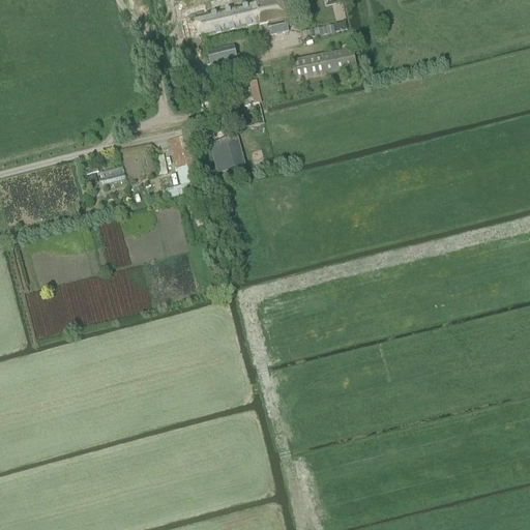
[(288,33),(280,0),(278,0),(255,5),(260,26),(266,24),(269,37),(288,33)]
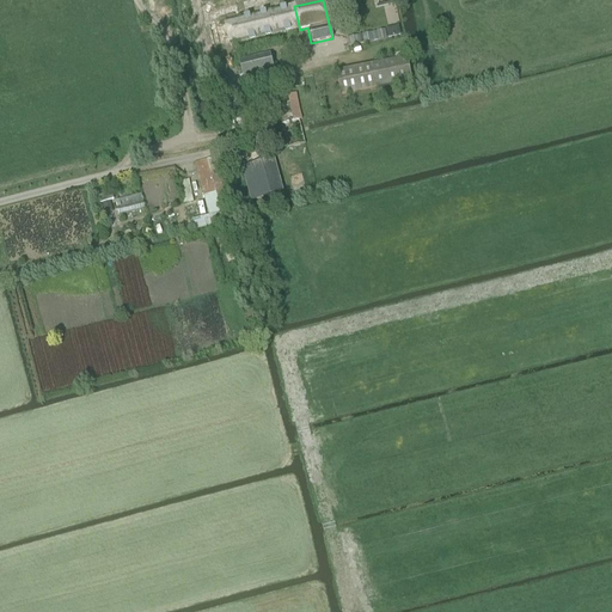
[(294,6),(238,19),(224,22),(230,46),(293,30),(300,30),(294,6)]
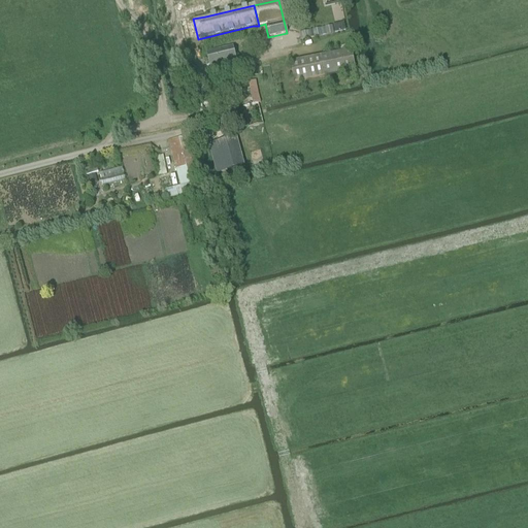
[(321,30),(314,31),(315,38),(322,36),(321,30)]
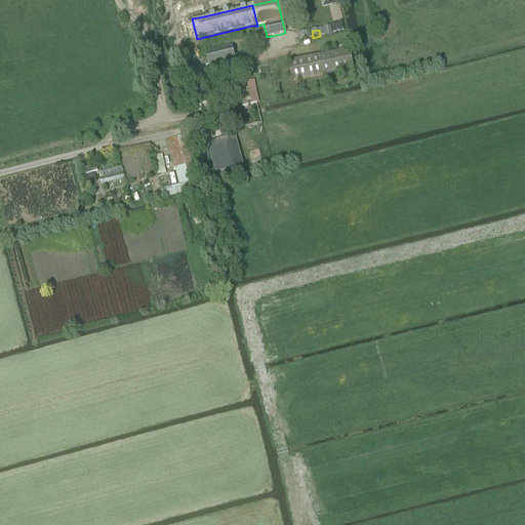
[(307,32),(299,34),(300,41),(308,39),(307,32)]
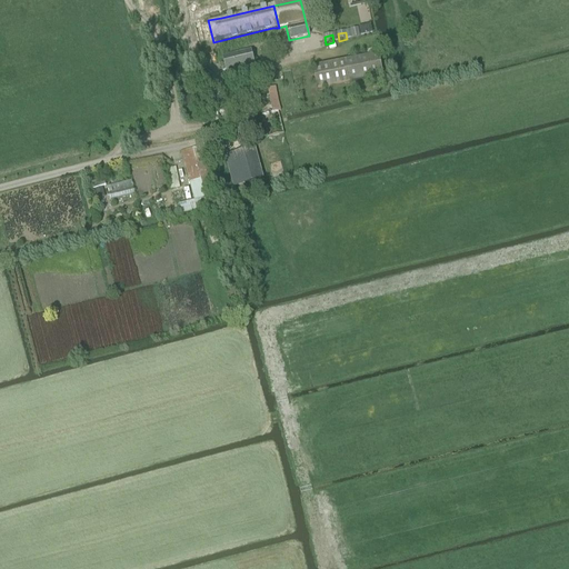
[(250,50),(222,57),(226,71),(253,65),(250,50)]
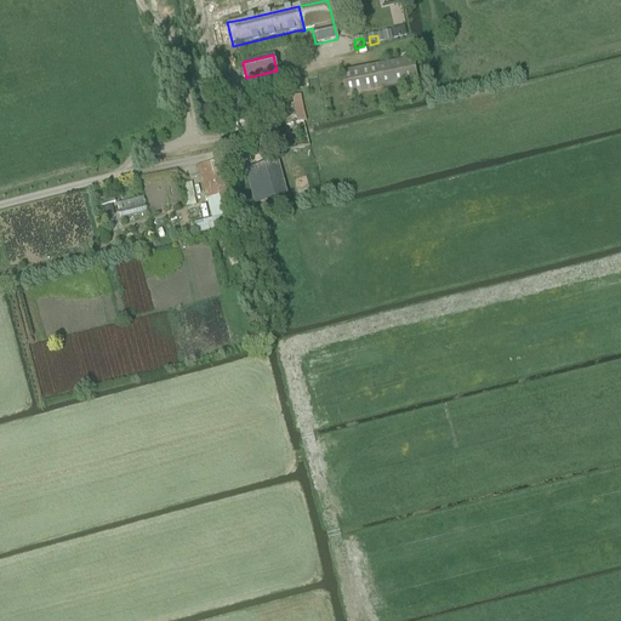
[(341,73),(346,97),(417,83),(412,58),(341,73)]
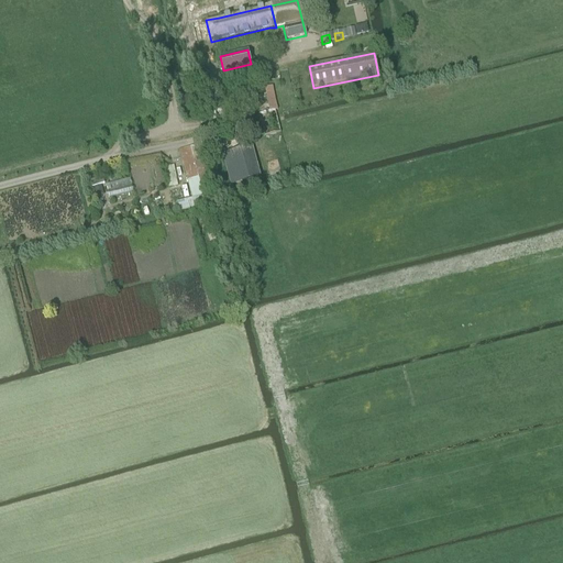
[(264,136),(280,132),(275,111),(277,110),(275,101),(274,101),(271,86),(264,88),(267,102),(268,102),(272,111),(258,114),(264,136)]
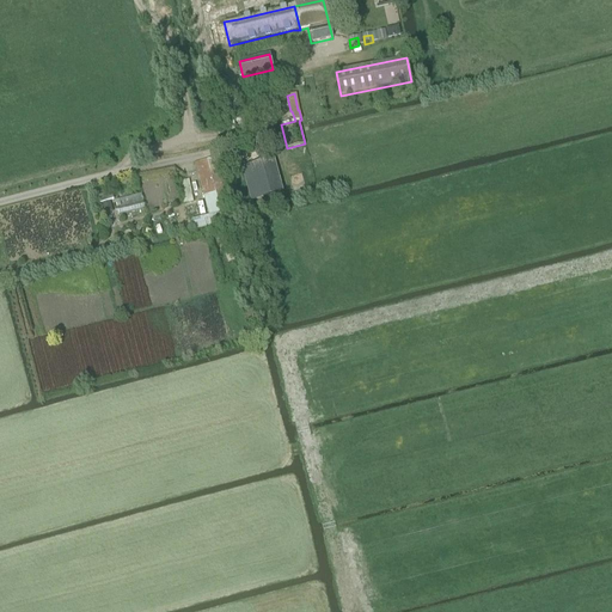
[(208,216),(191,221),(195,231),(231,221),(213,158),(194,163),(208,216)]
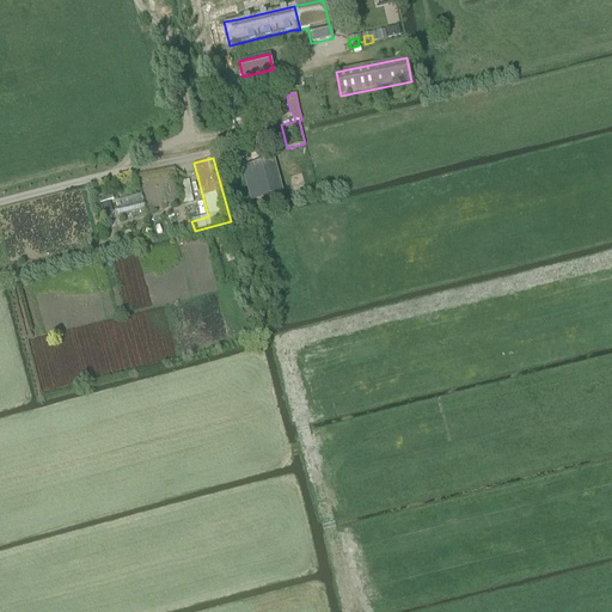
[(270,159),(242,167),(251,202),(280,194),(270,159)]
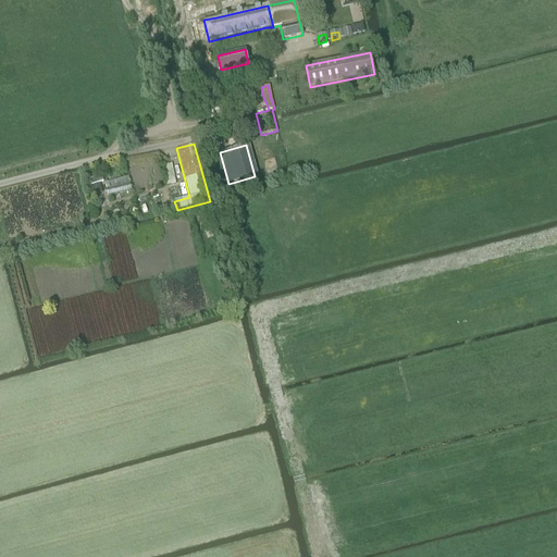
[(163,165),(168,185),(176,183),(172,163),(163,165)]
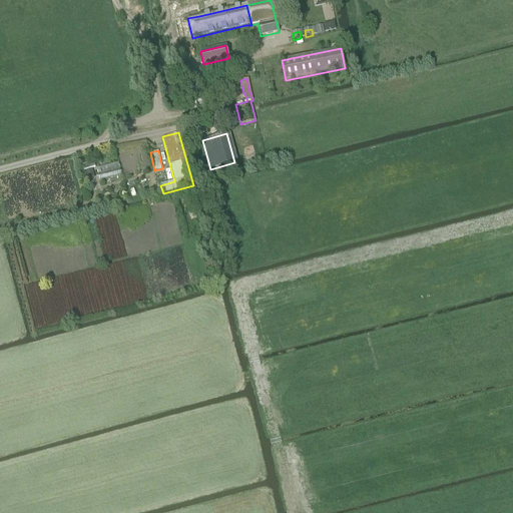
[(93,161),(81,164),(83,170),(95,167),(93,161)]
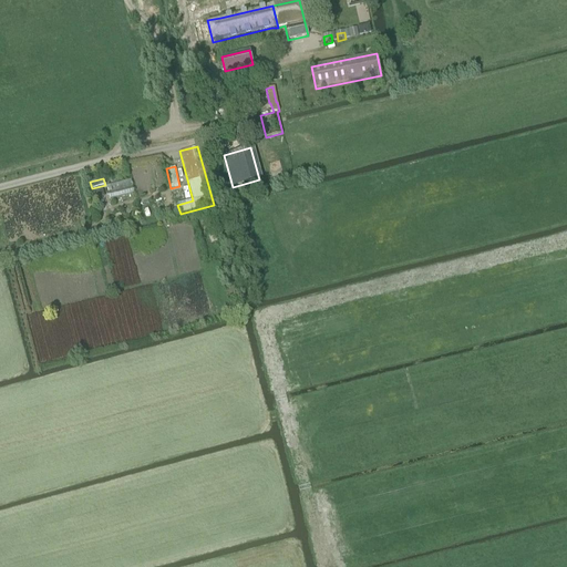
[(130,179),(106,186),(110,199),(133,193),(130,179)]
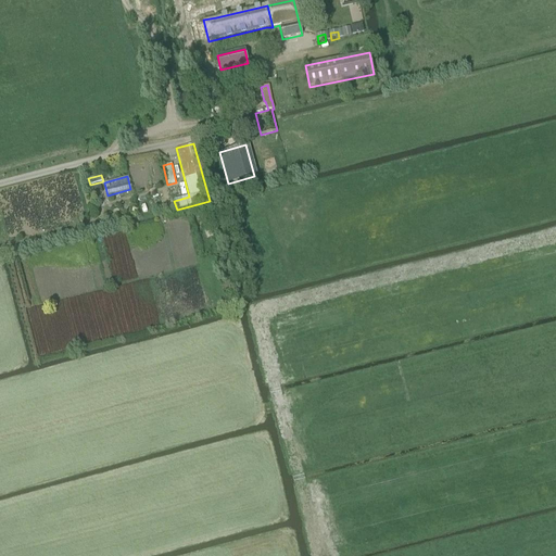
[(99,184),(91,185),(95,194),(102,192),(99,184)]
